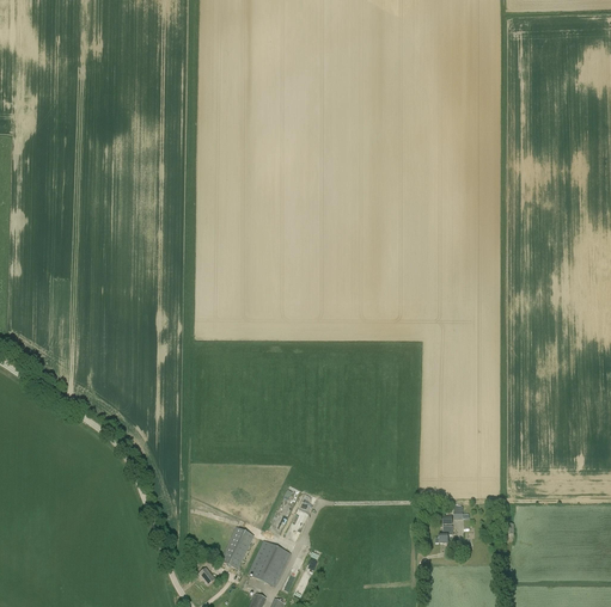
[(440,540),(450,540),(450,532),(453,532),(453,522),(445,522),(445,531),(440,531),(440,534),(437,534),(437,540),(440,540)]
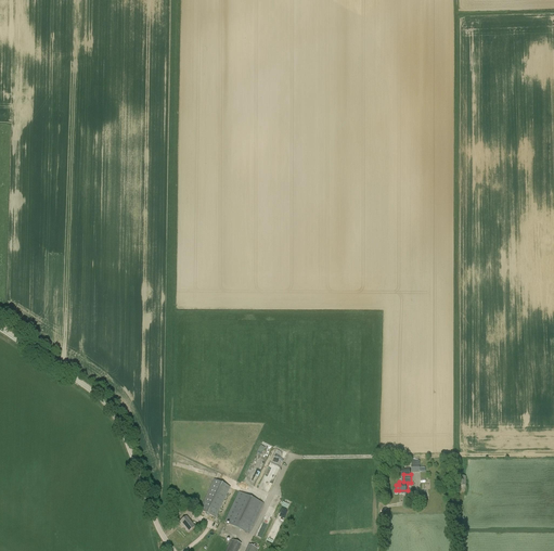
[(231,484),(215,476),(201,507),(216,514),(231,484)]
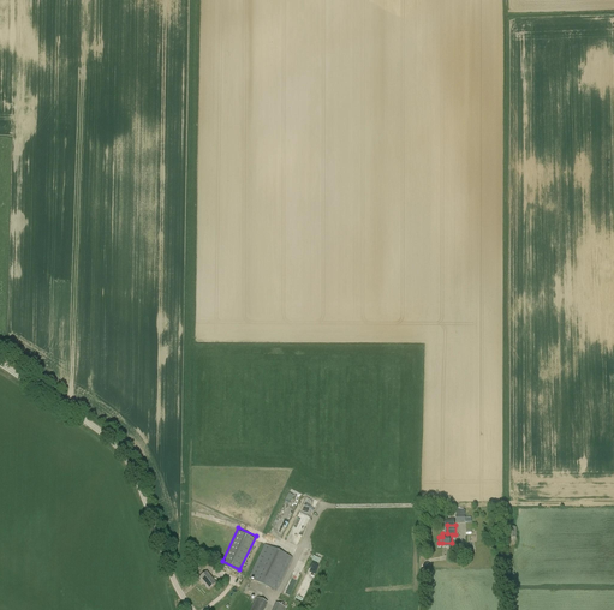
[(266,540),(250,574),(276,587),(293,554),(266,540)]
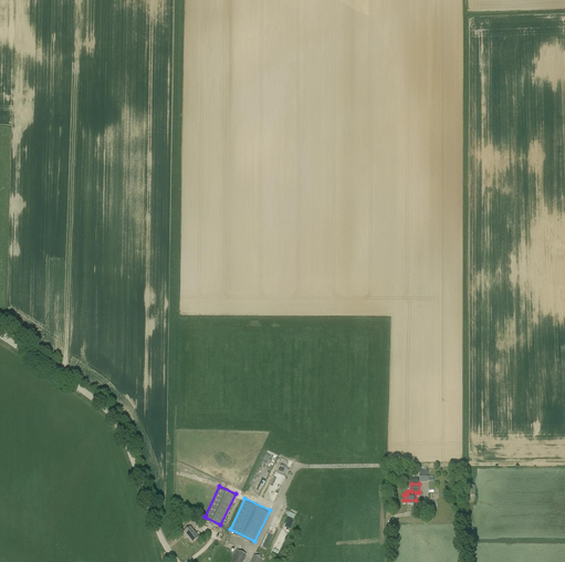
[(192,539),(199,533),(191,523),(184,529),(187,532),(192,539)]
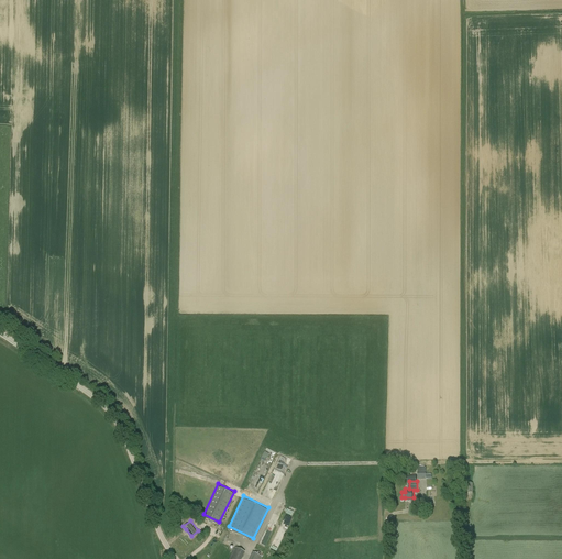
[(241,558),(246,548),(235,544),(228,558),(241,558)]
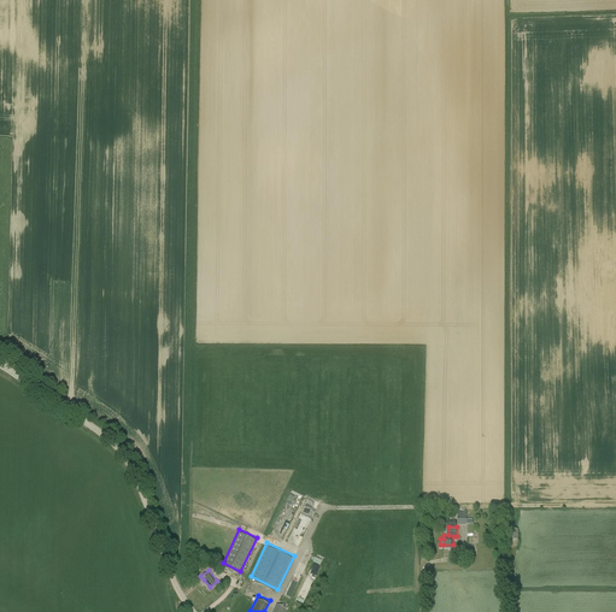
[(277,601),(273,611),(285,611),(288,606),(277,601)]
